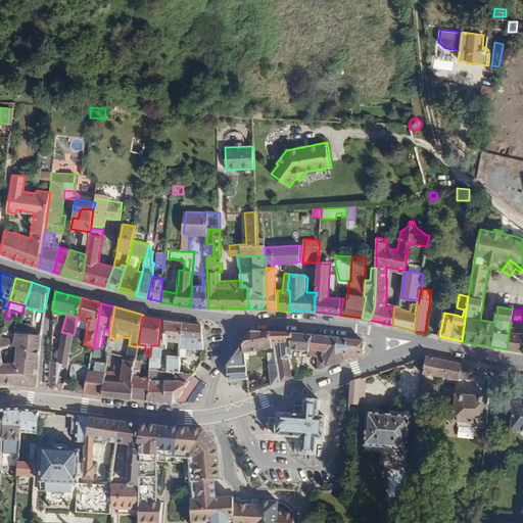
[(87,329),(89,322),(78,318),(76,326),(87,329)]
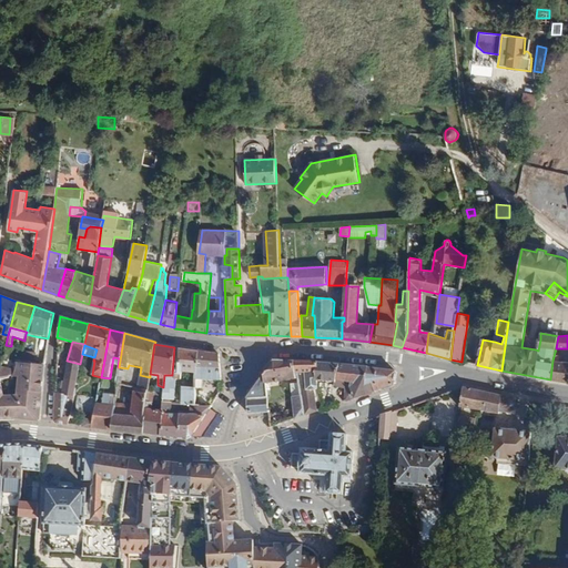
[(195,374),(196,351),(174,347),(172,375),(164,375),(163,387),(162,399),(175,401),(176,375),(182,376),(182,373),(195,374)]
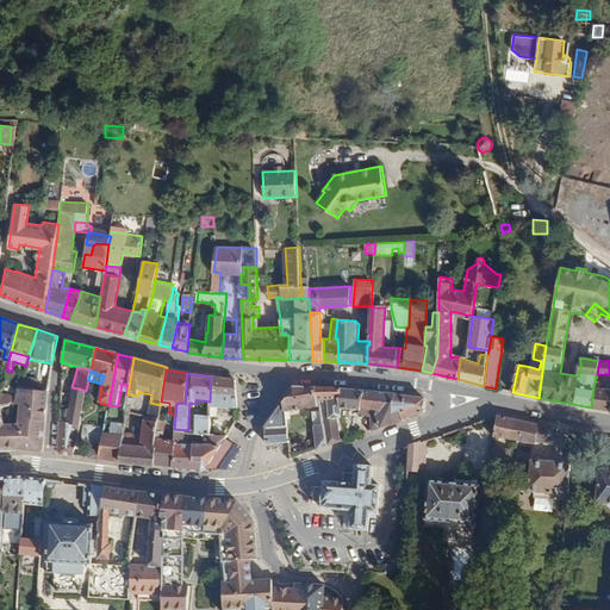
[(238,410),(235,379),(211,377),(210,402),(209,409),(238,410)]
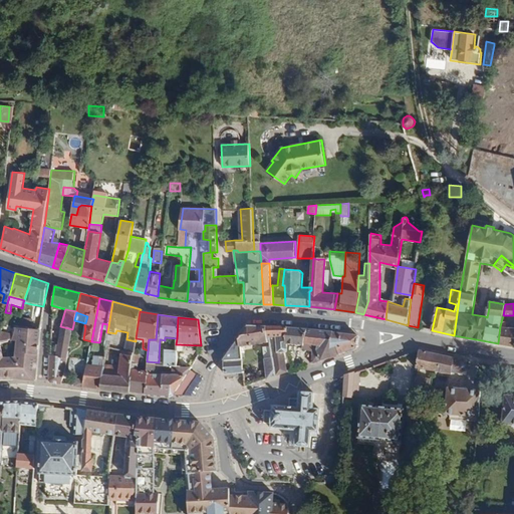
[(32,329),(33,319),(19,318),(16,326),(15,328),(32,329)]
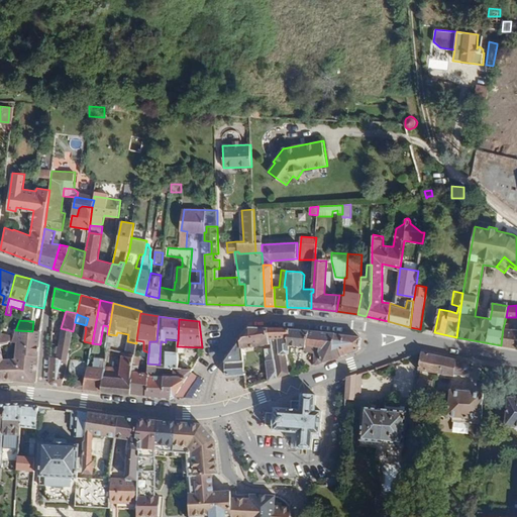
[(0,345),(11,343),(15,330),(16,328),(3,325),(0,337),(0,345)]
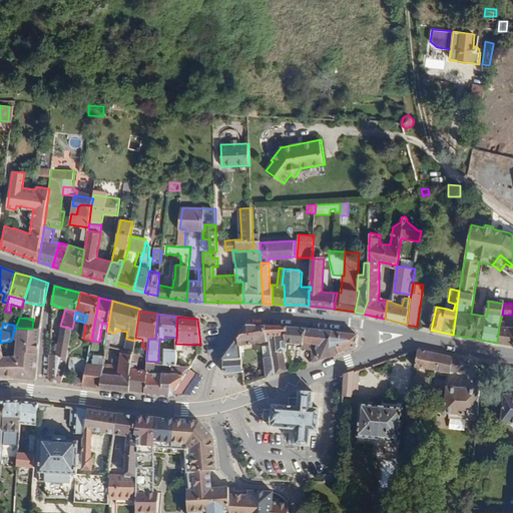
[(67,358),(72,329),(60,326),(56,356),(49,355),(48,381),(49,383),(61,385),(67,358)]
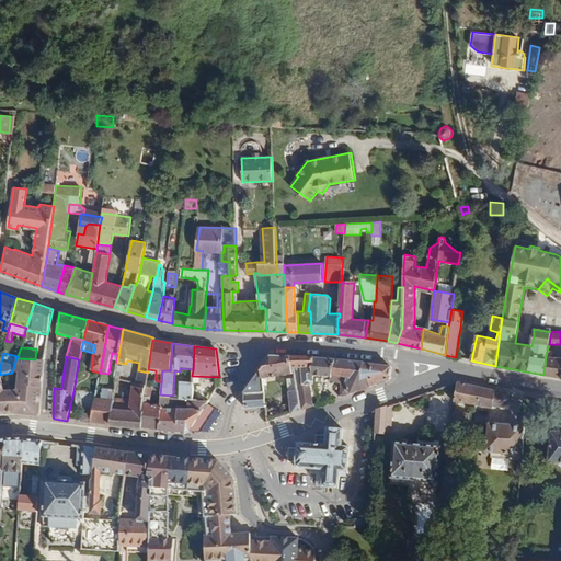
[(293,375),(292,368),(289,357),(271,356),(260,370),(262,380),(293,375)]
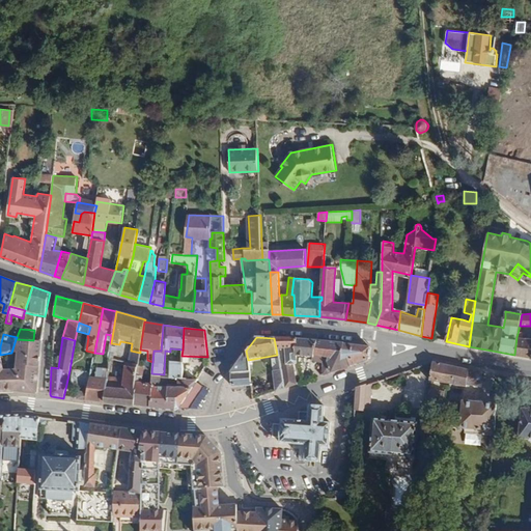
[(530,358),(530,357),(530,338),(516,337),(514,355),(530,358)]
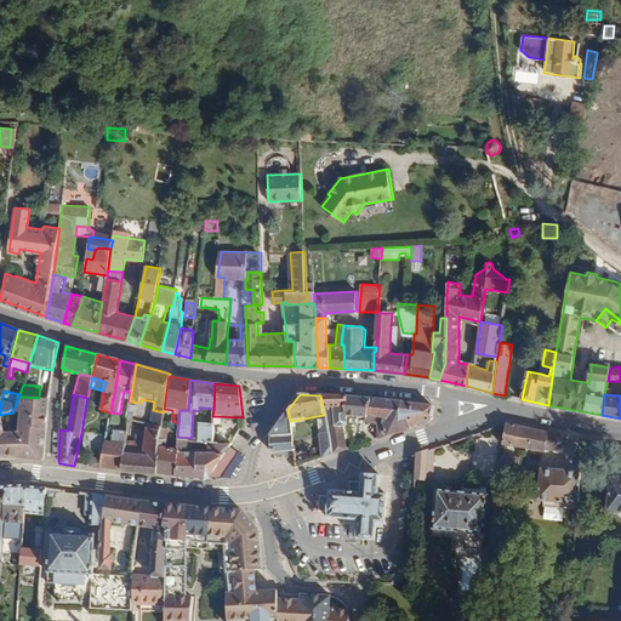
[(347,405),(347,396),(320,396),(323,408),(324,408),(334,406),(347,405)]
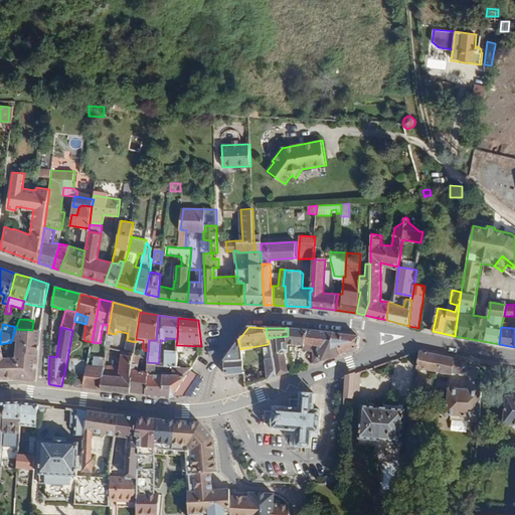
[(303,346),(307,330),(288,328),(288,336),(277,337),(278,344),(288,343),(288,345),(303,346)]
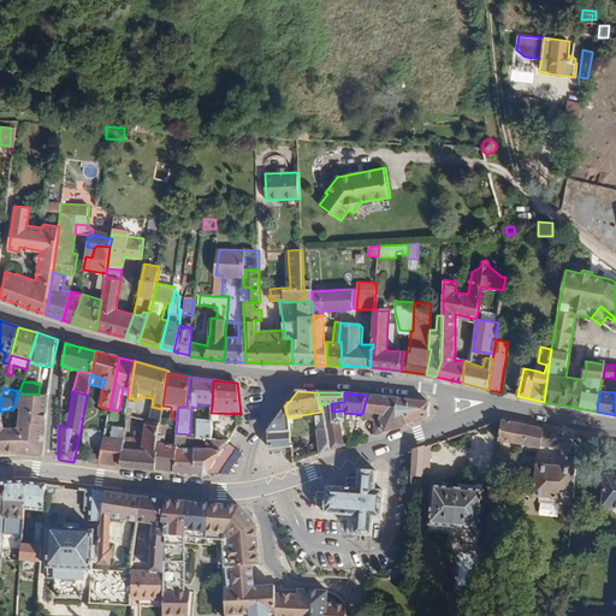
[(43,456),(48,396),(39,395),(18,394),(13,409),(19,409),(24,409),(22,433),(0,433),(0,428),(4,428),(0,413),(0,455),(23,455),(41,457),(43,456)]
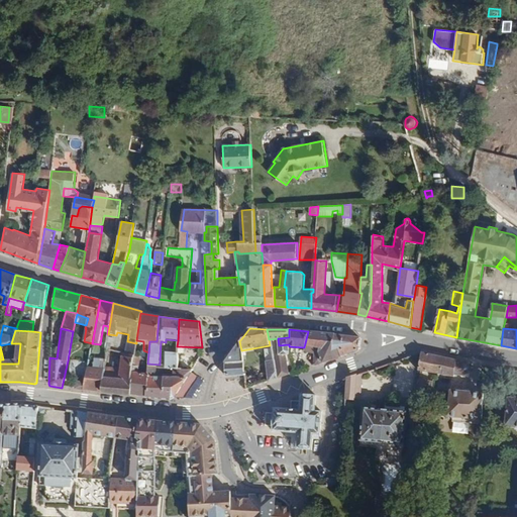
[(358,350),(360,337),(308,331),(304,347),(304,351),(314,354),(313,367),(358,350)]
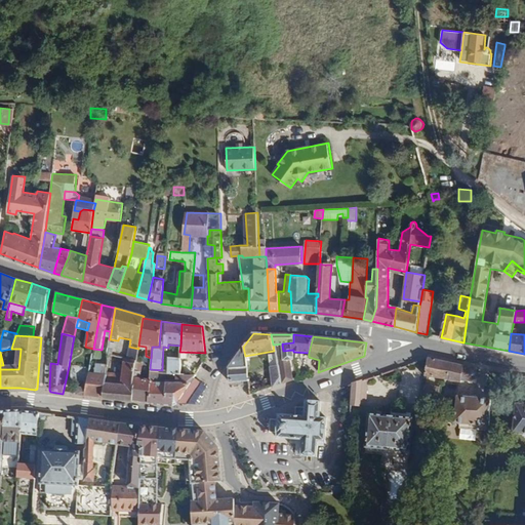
[(293,352),(293,350),(283,351),(282,344),(274,345),(278,365),(281,385),(293,380),(290,362),(294,358),(293,352)]
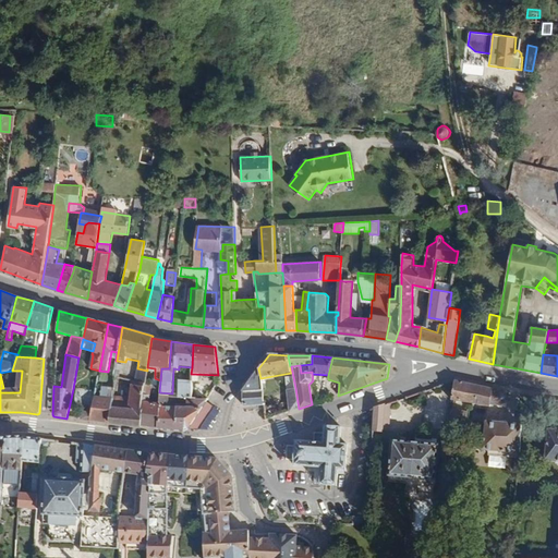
[(261,378),(258,368),(242,392),(262,391),(261,378)]
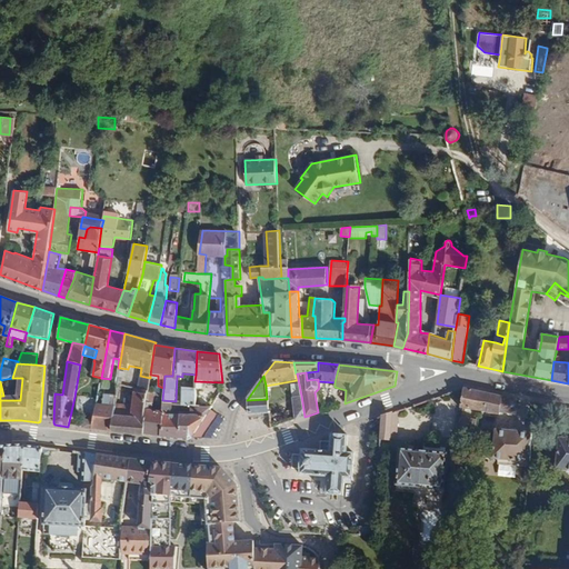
[(20,400),(22,378),(18,378),(17,396),(3,396),(0,396),(0,400),(20,400)]
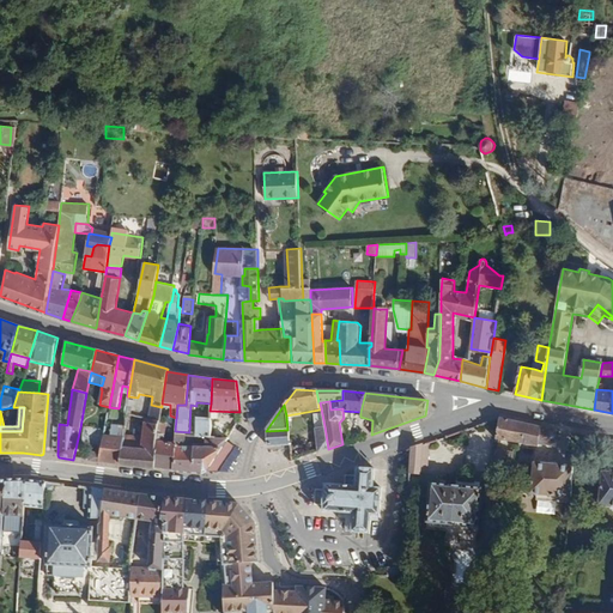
[(159,420),(162,411),(150,408),(149,418),(159,420)]
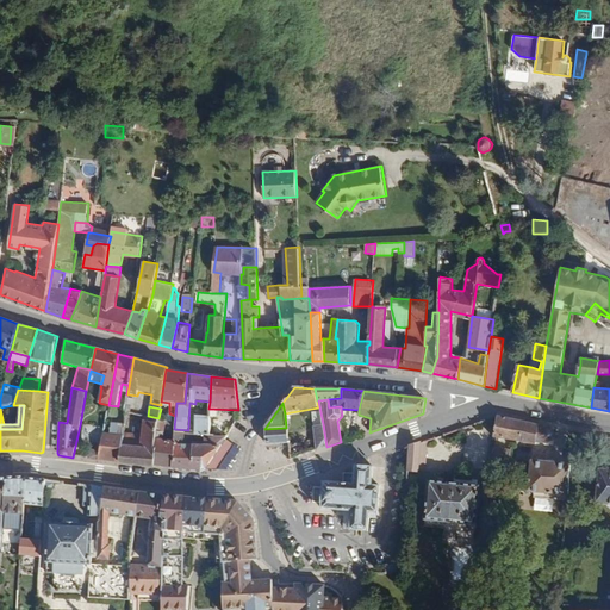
[(215,436),(213,416),(197,416),(195,435),(204,436),(215,436)]
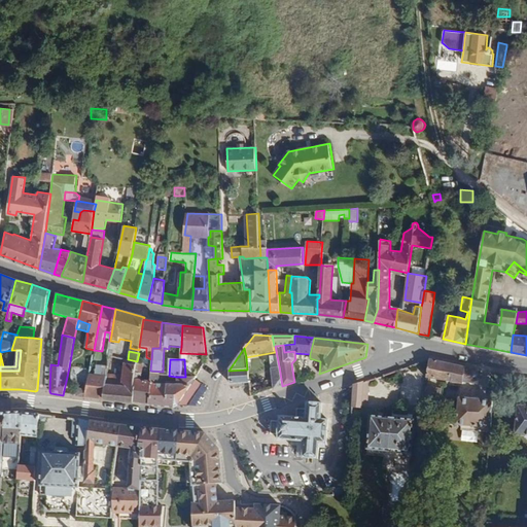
[(446,381),(448,362),(428,359),(425,377),(446,381)]
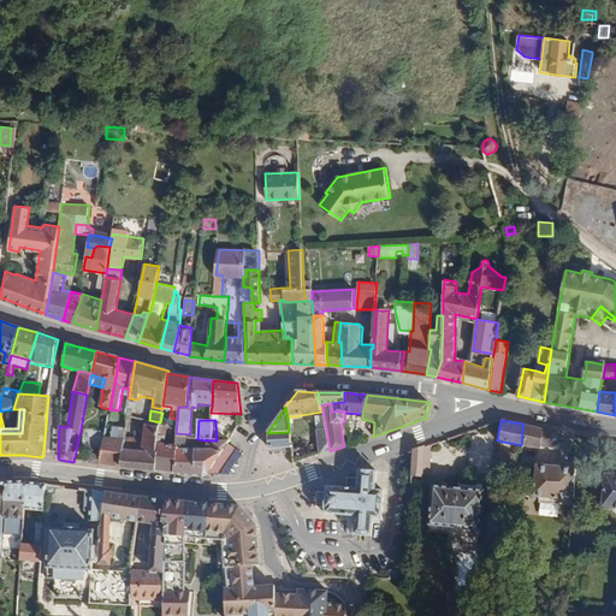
[(555,467),(556,448),(558,431),(523,424),(521,445),(521,448),(519,446),(516,477),(535,480),(533,497),(538,497),(574,499),(575,468),(555,467)]
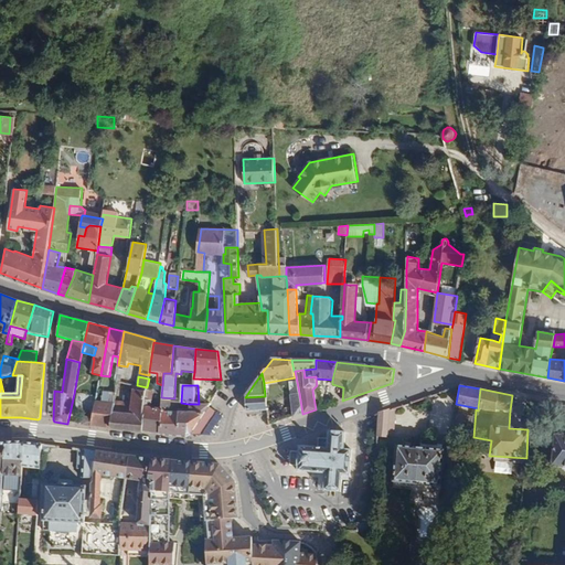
[(142,432),(145,406),(147,392),(132,390),(131,403),(114,402),(114,404),(110,428),(142,432)]
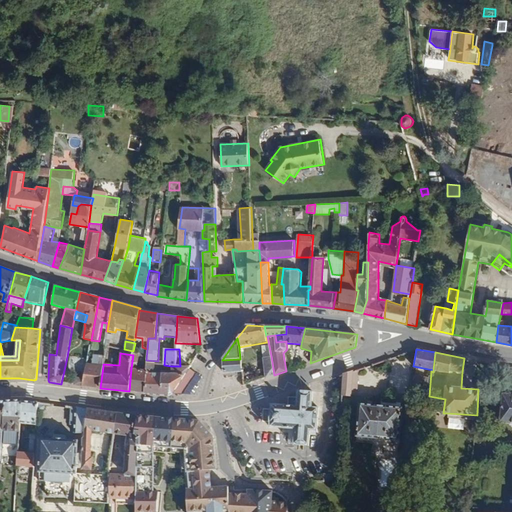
[(84,378),(87,359),(70,354),(68,371),(81,373),(80,377),(84,378)]
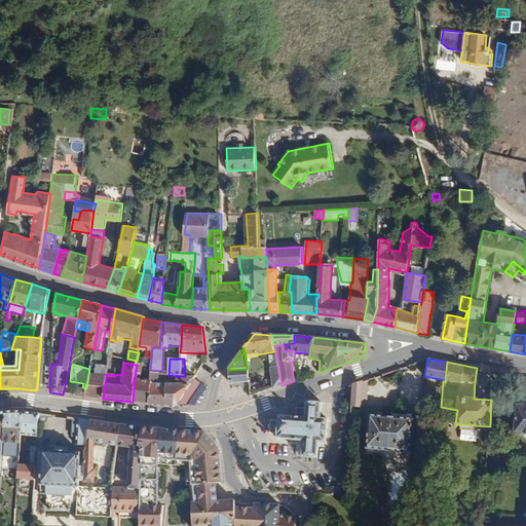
[(103,399),(106,376),(101,376),(102,367),(102,365),(96,365),(95,375),(91,375),(90,369),(89,369),(86,388),(84,398),(103,399)]
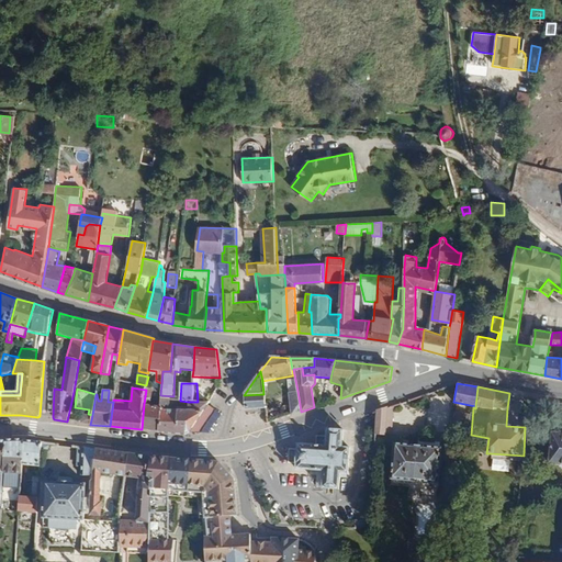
[(301,412),(298,391),(289,393),(292,415),(301,412)]
